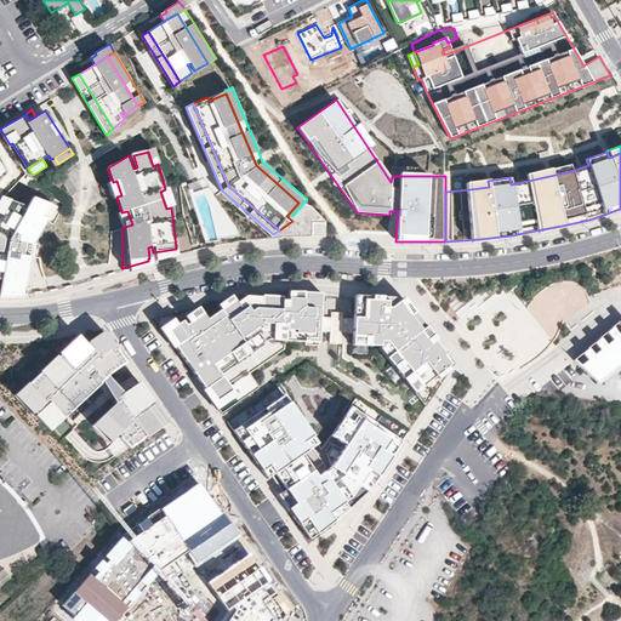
[(527,175),(528,181),(571,171),(570,164),(551,169),(527,175)]
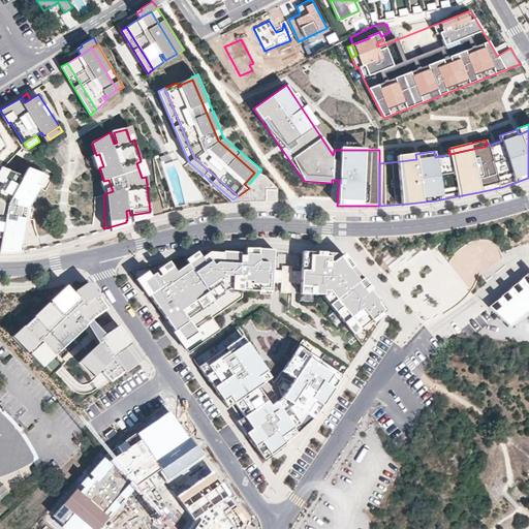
[(400,161),(416,159),(415,154),(415,153),(399,155),(400,161)]
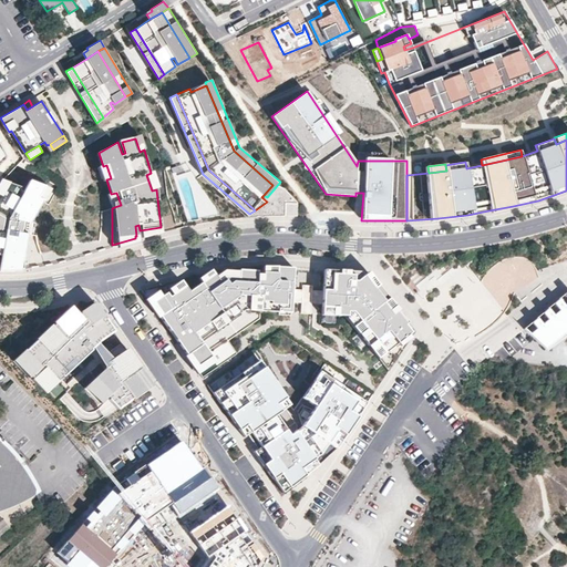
[(111,178),(106,165),(103,166),(99,167),(102,181),(106,179),(111,178)]
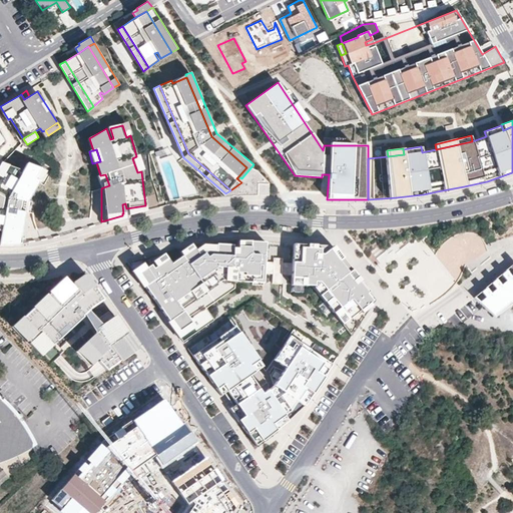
[(140,171),(136,156),(132,158),(137,172),(140,171)]
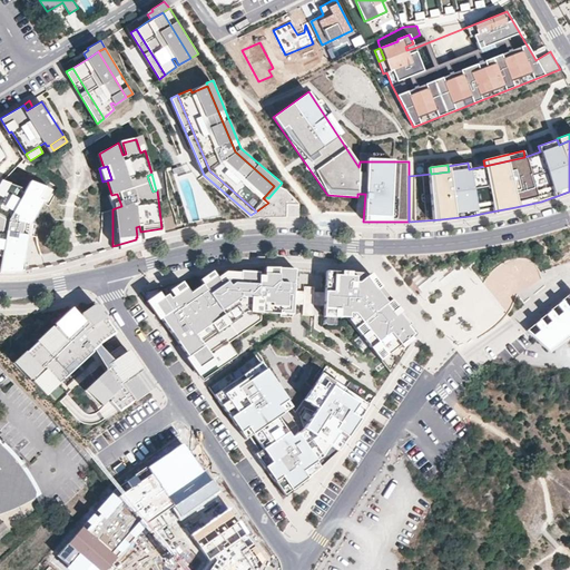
[(0,194),(2,196),(10,183),(3,180),(0,185),(0,194)]
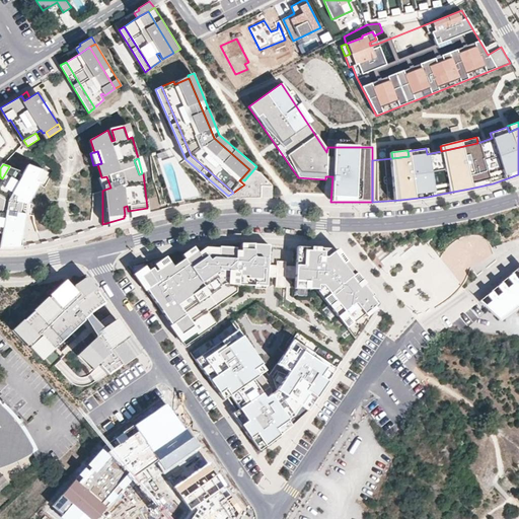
[(27,203),(44,171),(26,165),(21,174),(18,173),(19,170),(9,166),(2,178),(0,176),(0,232),(2,233),(1,238),(2,238),(1,245),(21,244),(24,212),(25,203),(27,203)]
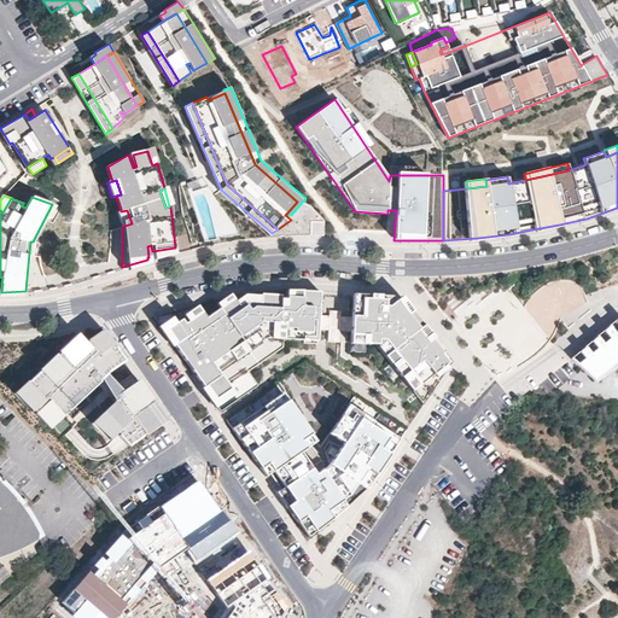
[(326,219),(312,204),(313,233),(326,234),(326,219)]
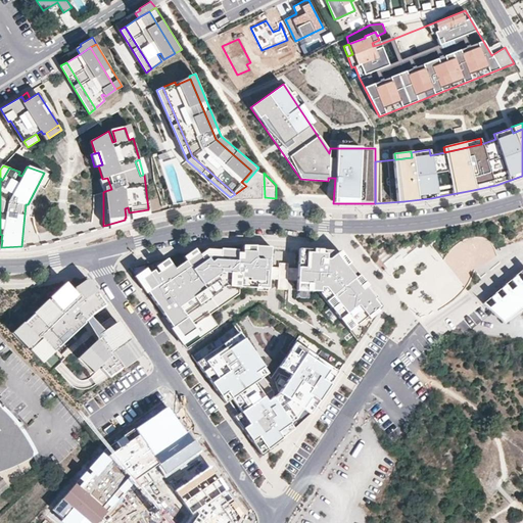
[(111,189),(107,178),(102,179),(99,180),(101,188),(104,188),(105,191),(111,189)]
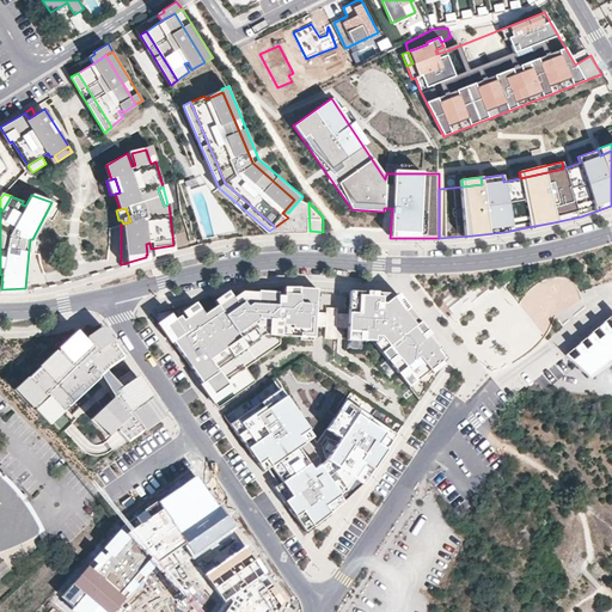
[(152,256),(175,250),(173,245),(151,249),(152,256)]
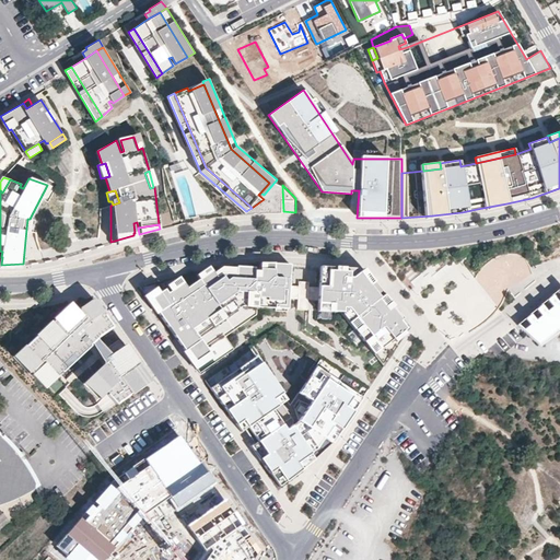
[(186,287),(178,275),(140,286),(200,372),(233,348),(224,335),(256,312),(256,304),(287,306),(290,261),(273,261),(272,268),(258,267),(258,269),(254,269),(254,267),(236,266),(235,272),(220,272),(216,276),(211,269),(186,287)]
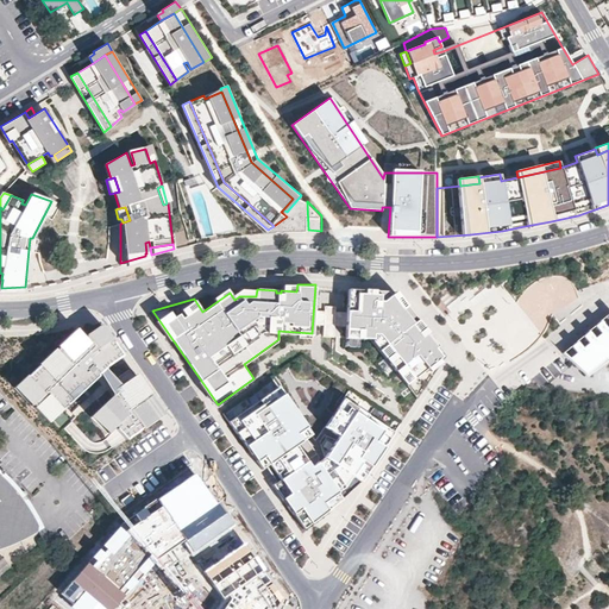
[(445,355),(395,290),(347,287),(344,336),(369,337),(415,397),(445,355)]
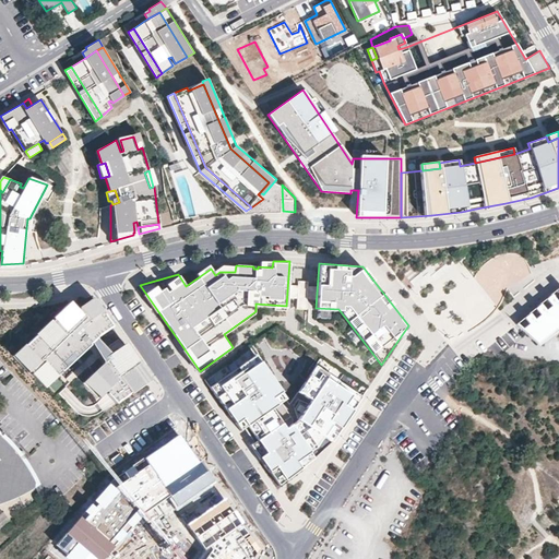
[(235,272),(236,265),(228,264),(213,266),(211,269),(215,275),(219,272),(235,272)]
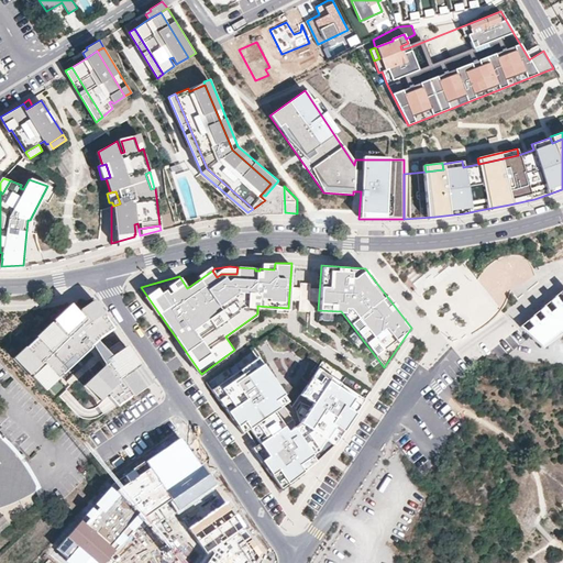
[(562,291),(520,327),(541,345),(562,328),(562,291)]
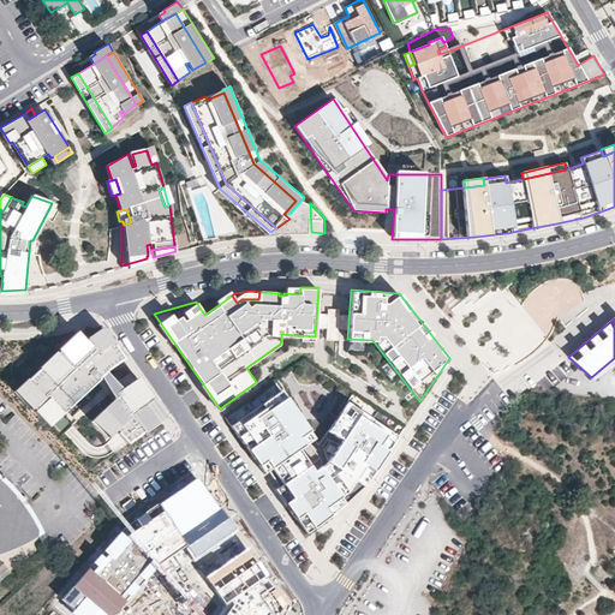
[(113,341),(103,327),(99,330),(108,344),(113,341)]
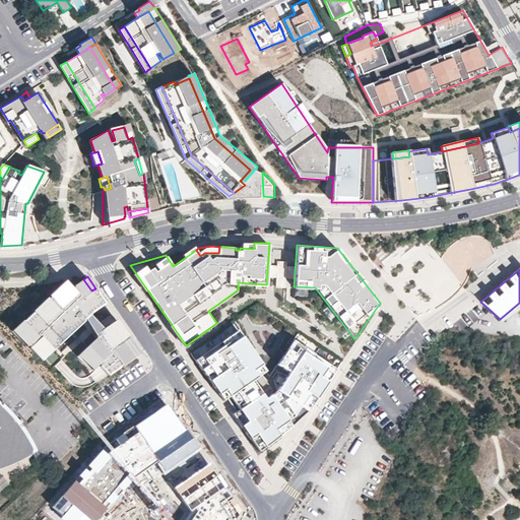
[(48,298),(41,306),(44,309),(37,316),(33,312),(22,322),(21,320),(11,330),(37,356),(43,350),(47,353),(60,341),(57,337),(63,331),(67,335),(84,319),(81,315),(85,311),(89,314),(106,303),(95,288),(91,290),(83,279),(72,286),(67,280),(55,291),(58,296),(52,302),(48,298)]
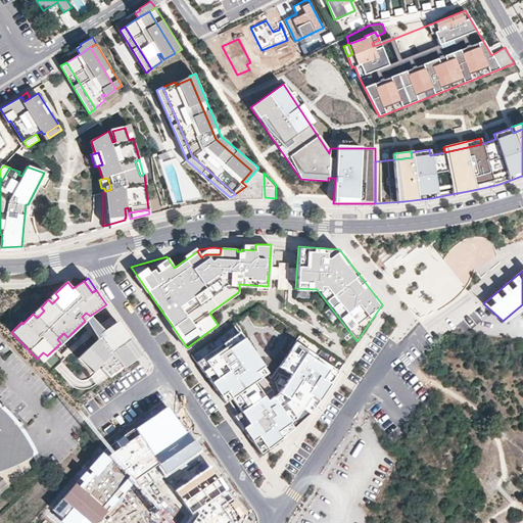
[(48,299),(52,303),(58,297),(55,293),(48,299)]
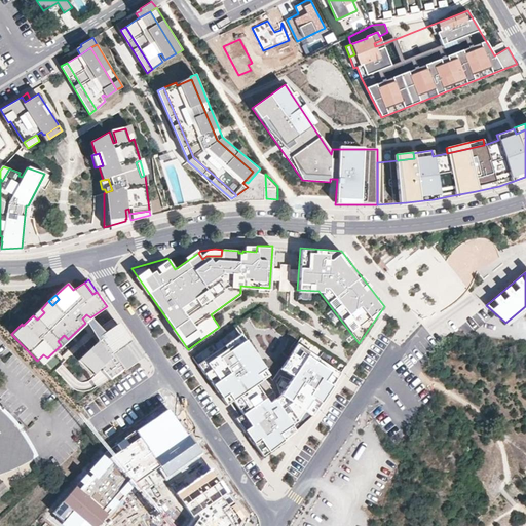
[(33,315),(37,320),(44,312),(41,309),(33,315)]
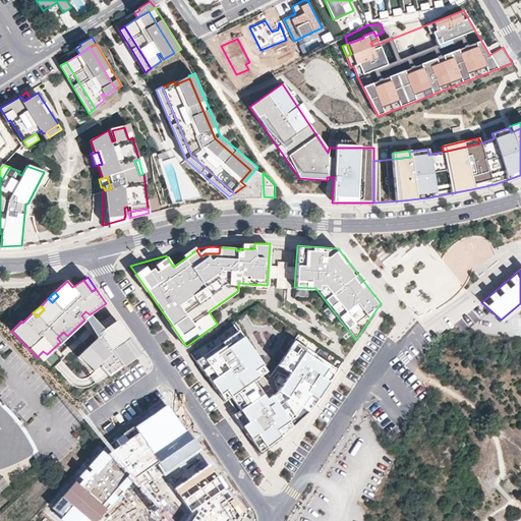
[(98,337),(101,343),(105,340),(99,332),(90,314),(85,311),(81,315),(84,320),(98,337)]
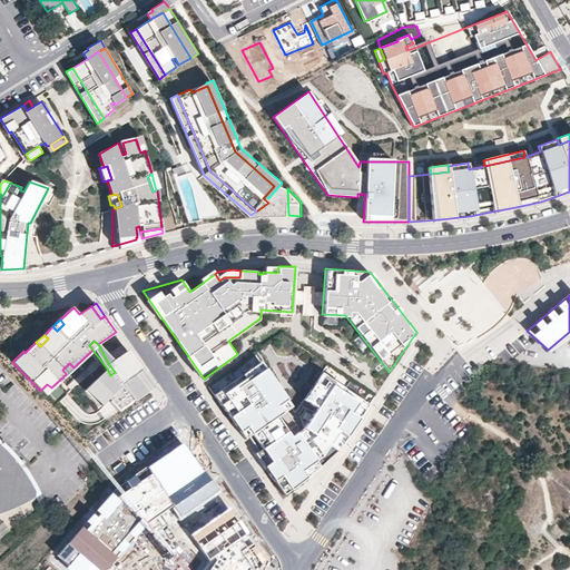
[(154,386),(128,350),(108,363),(115,372),(110,375),(107,369),(86,390),(101,405),(108,399),(119,411),(154,386)]
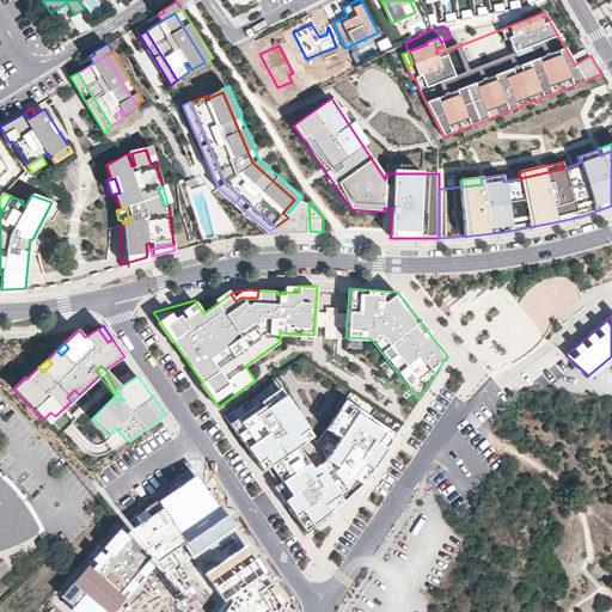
[(344,501),(363,484),(397,434),(347,399),(326,428),(341,439),(326,459),(312,469),(298,447),(313,436),(281,389),(230,423),(263,471),(267,469),(277,484),(274,487),(305,531),(344,501)]
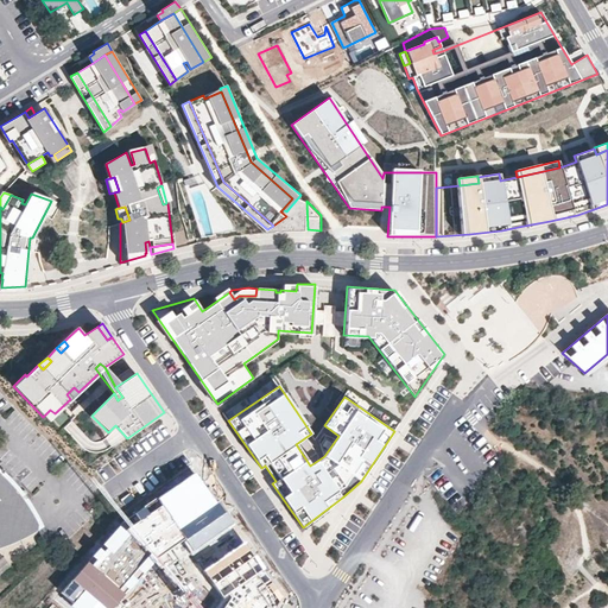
[(67,394),(70,399),(78,392),(74,387),(67,394)]
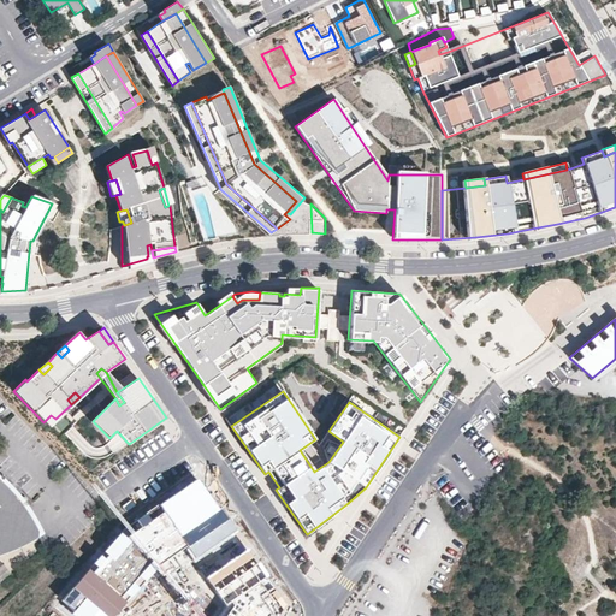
[(51,415),(43,422),(47,426),(55,419),(51,415)]
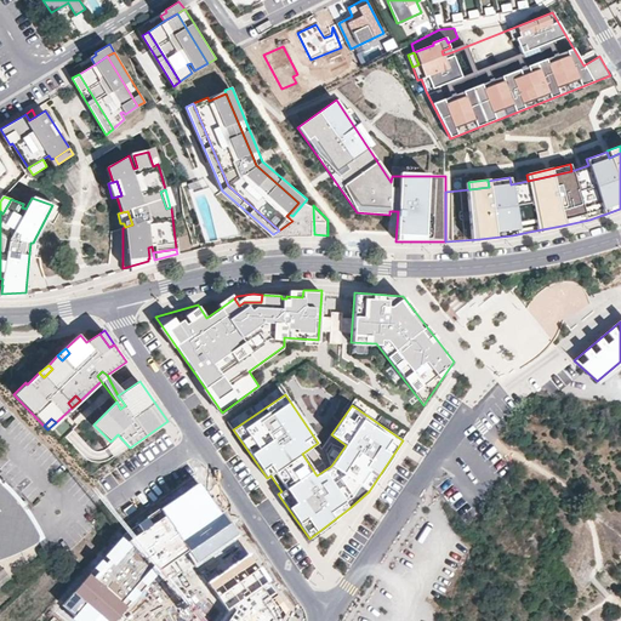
[(0,563),(17,557),(27,552),(41,542),(35,531),(26,512),(17,502),(10,495),(1,486),(0,484),(0,563)]
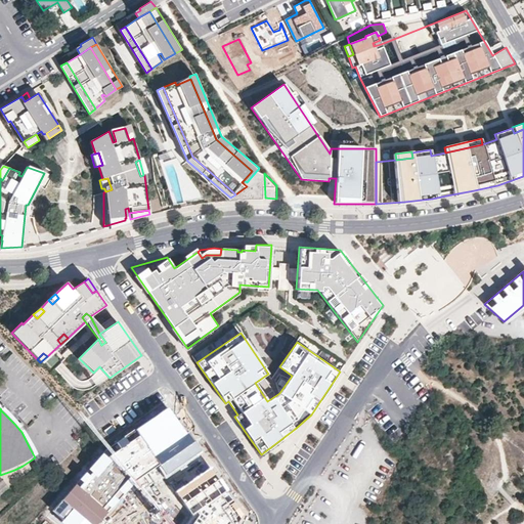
[(199,451),(167,409),(110,448),(54,509),(70,523),(97,523),(133,485),(135,480),(159,465),(166,474),(199,451)]
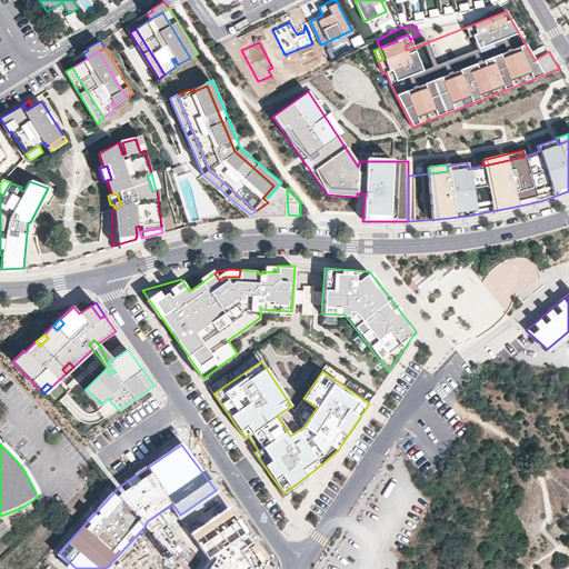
[(125,466),(121,461),(112,467),(116,472),(125,466)]
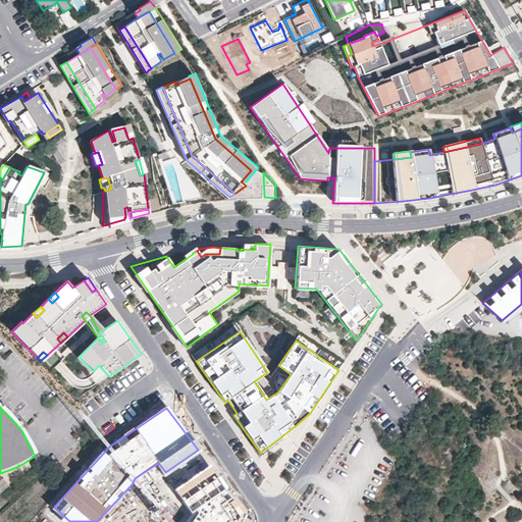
[(217,484),(225,479),(210,457),(177,481),(195,508),(185,521),(236,521),(243,511),(240,503),(236,509),(217,484)]
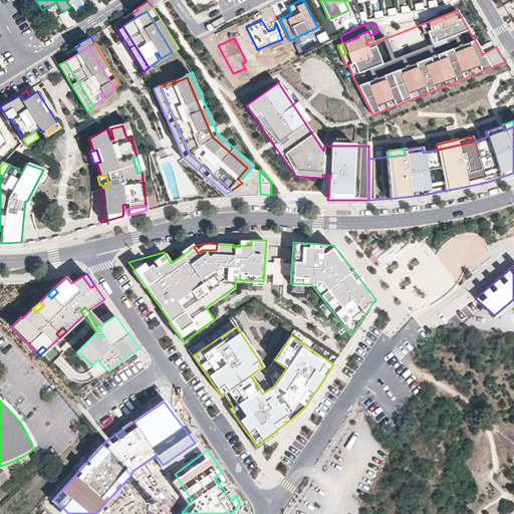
[(259,464),(254,472),(266,479),(271,472),(259,464)]
